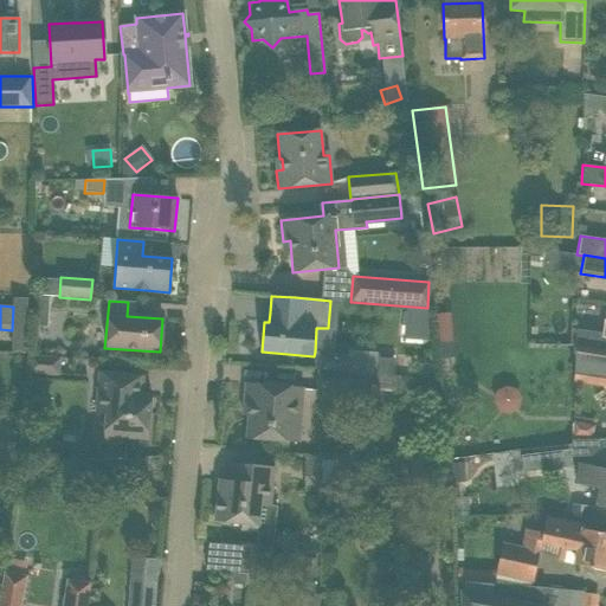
[(429,334),(429,309),(412,309),(412,334),(429,334)]
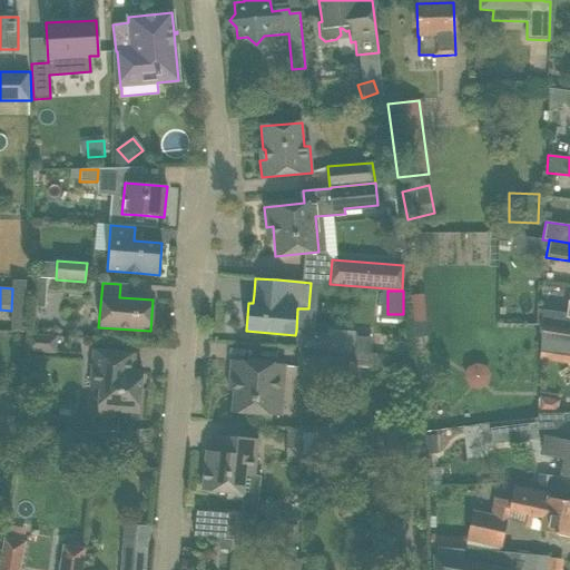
[(569,300),(568,300),(566,313),(542,310),(540,324),(540,325),(569,330),(569,300)]
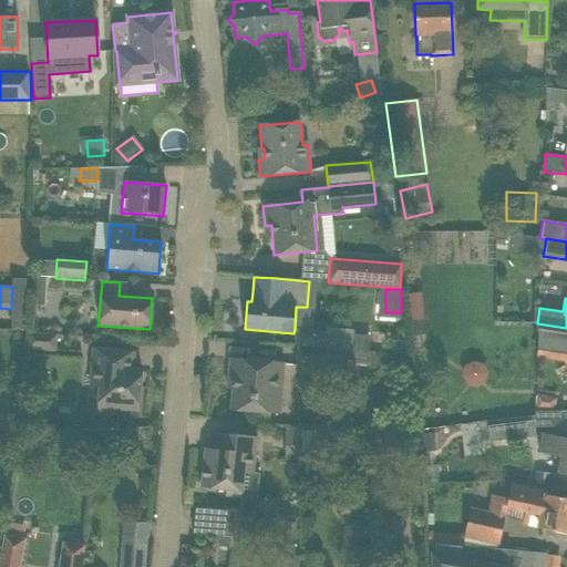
[(566,328),(537,323),(536,358),(566,361),(566,328)]
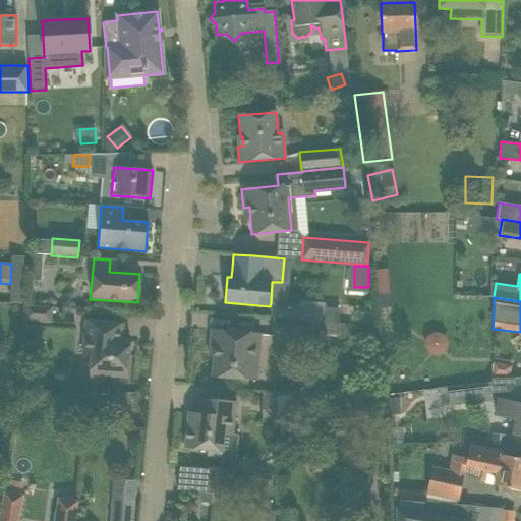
[(275,303),(274,320),(298,322),(298,321),(315,322),(323,323),(323,322),(325,307),(325,303),(298,301),(298,305),(282,303),(275,303)]
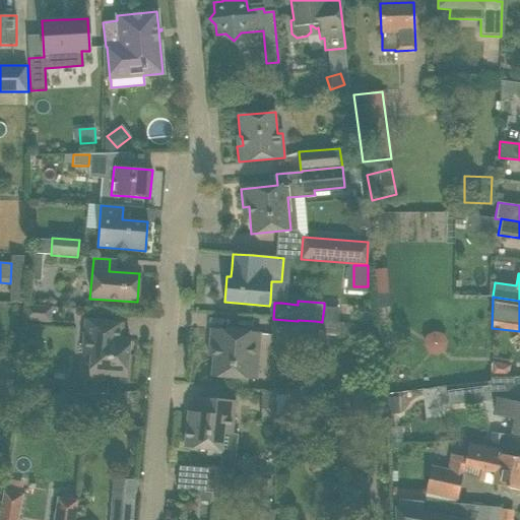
[(23,321),(50,323),(52,307),(25,305),(23,321)]
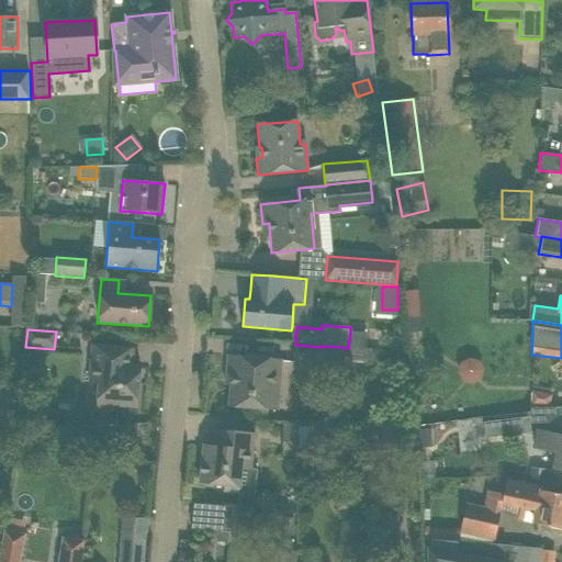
[(350,332),(348,347),(362,349),(363,334),(350,332)]
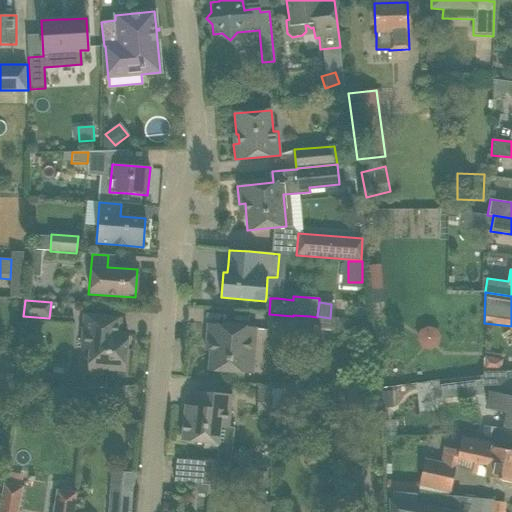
[(120,333),(121,318),(82,314),(79,350),(87,350),(85,373),(103,375),(104,370),(124,372),(128,334),(120,333)]
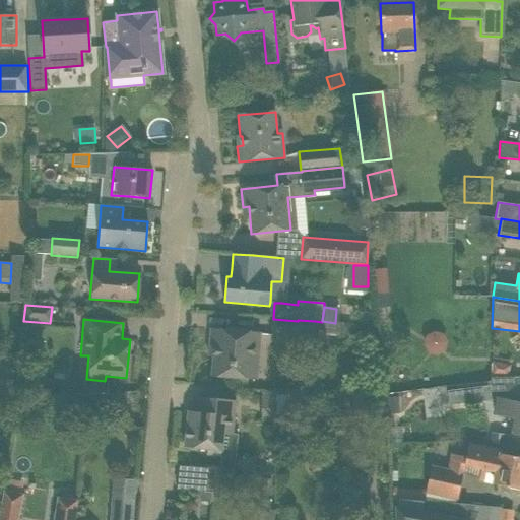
[(272,324),(272,335),(313,338),(315,321),(298,320),(298,321),(273,319),(272,324)]
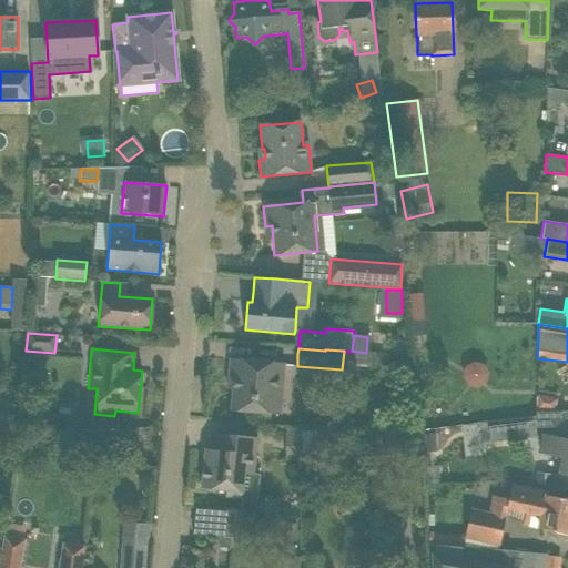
[(253,413),(281,415),(285,364),(230,359),(229,378),(233,378),(231,411),(253,413)]
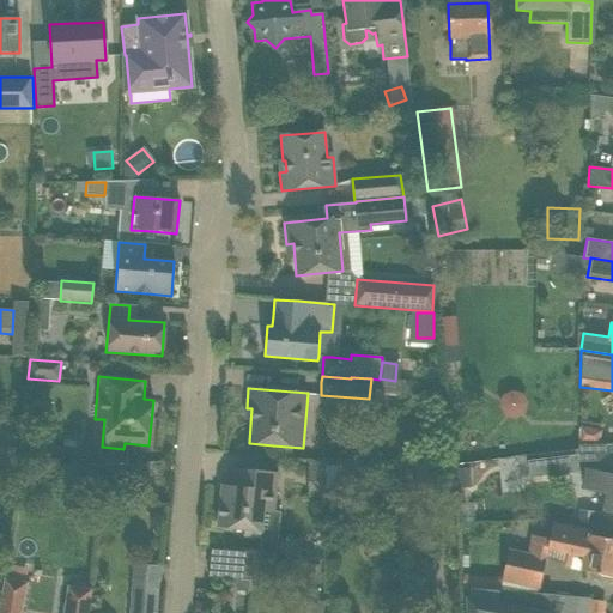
[(578,426),(578,445),(596,445),(600,430),(578,426)]
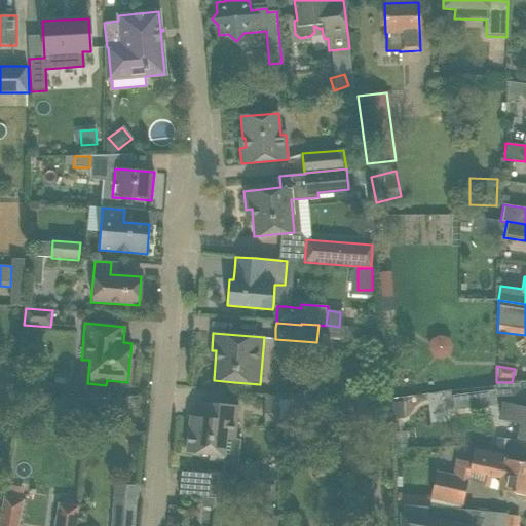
[(460,393),(451,396),(453,410),(496,405),(493,385),(460,389),(460,393)]
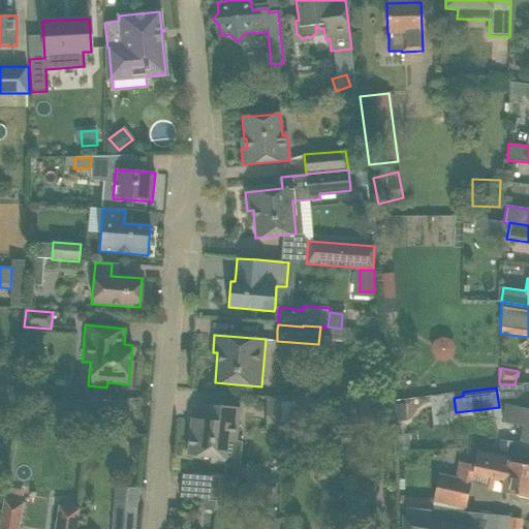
[(265,403),(265,430),(279,430),(278,398),(266,398),(267,403),(265,403)]
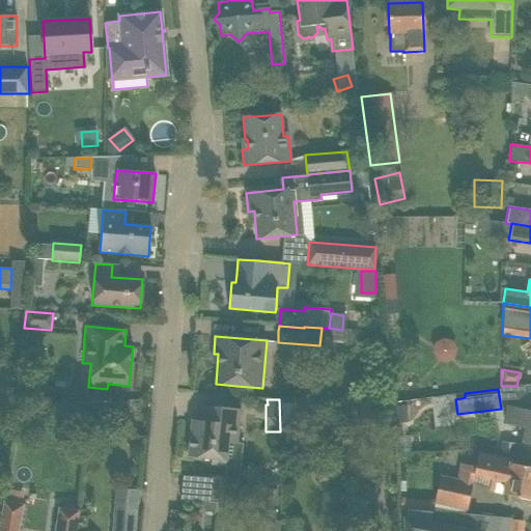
[(89,421),(127,423),(127,401),(90,402),(89,421)]
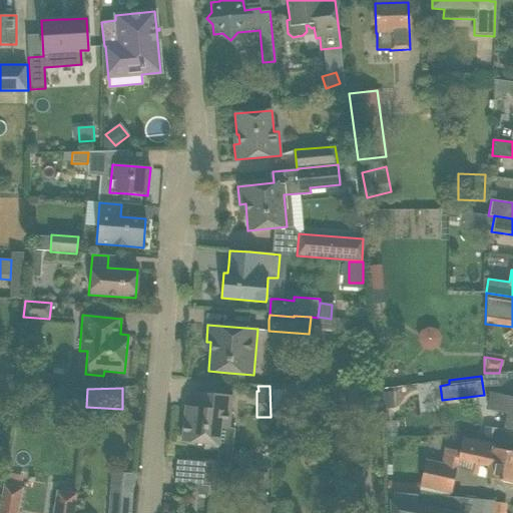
[(181,442),(203,444),(203,449),(217,451),(221,428),(229,430),(232,396),(194,392),(193,407),(185,406),(181,442)]
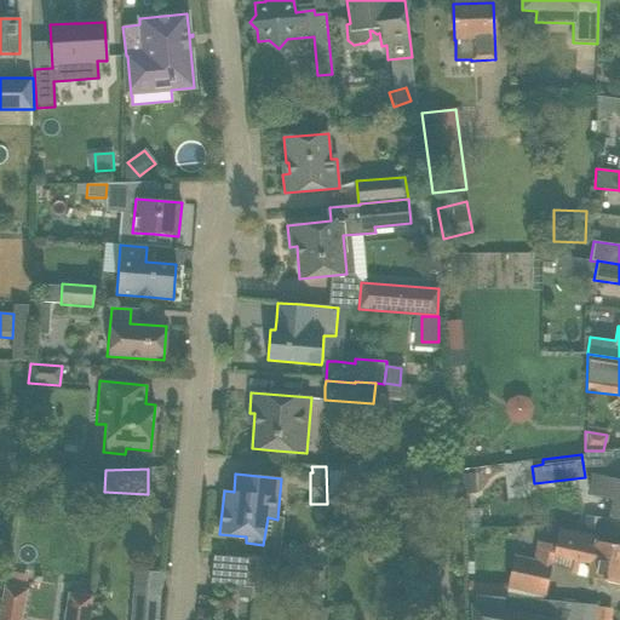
[(607,515),(619,517),(619,482),(590,476),(586,495),(610,499),(607,515)]
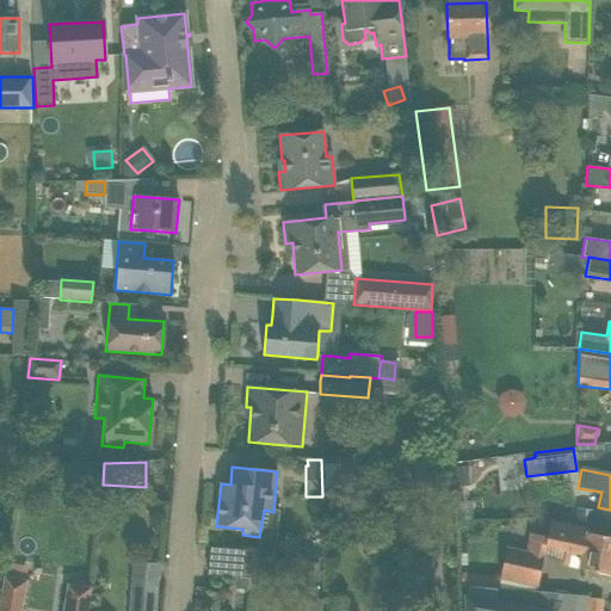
[(413,492),(450,492),(450,471),(413,471),(413,492)]
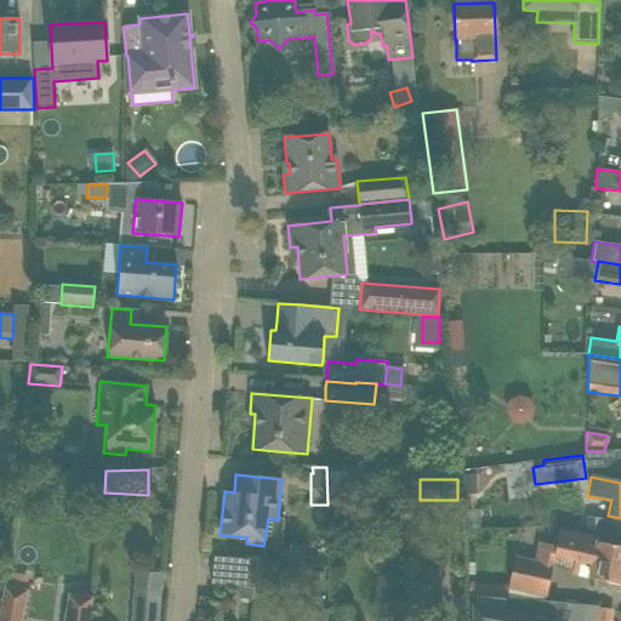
[(414,493),(397,493),(398,507),(414,506),(414,493)]
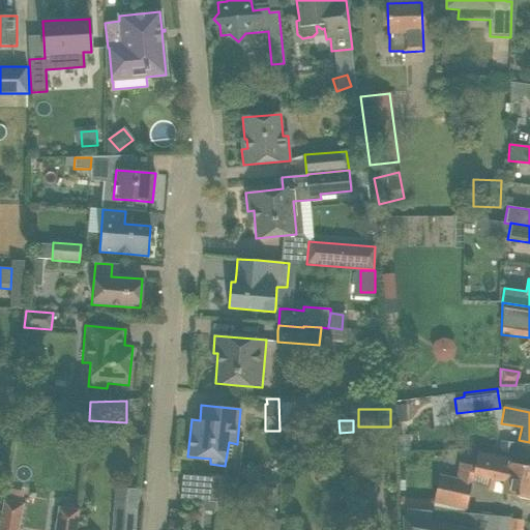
[(500,441),(498,450),(516,453),(518,443),(500,441)]
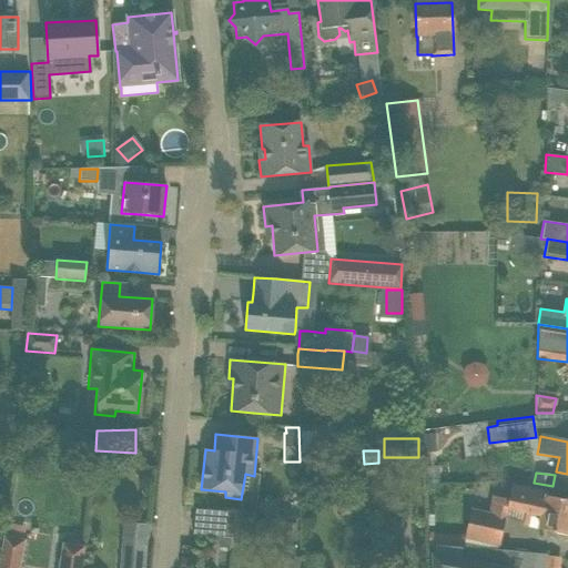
[(428,546),(435,546),(498,550),(507,509),(538,517),(536,529),(567,535),(567,499),(546,495),(546,493),(511,485),(508,499),(492,496),(487,513),(470,509),(464,535),(428,533),(428,546)]
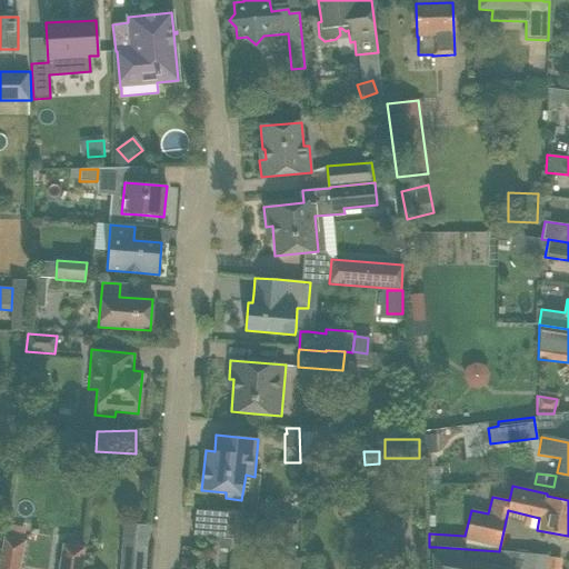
[(339,501),(340,518),(352,517),(351,500),(339,501)]
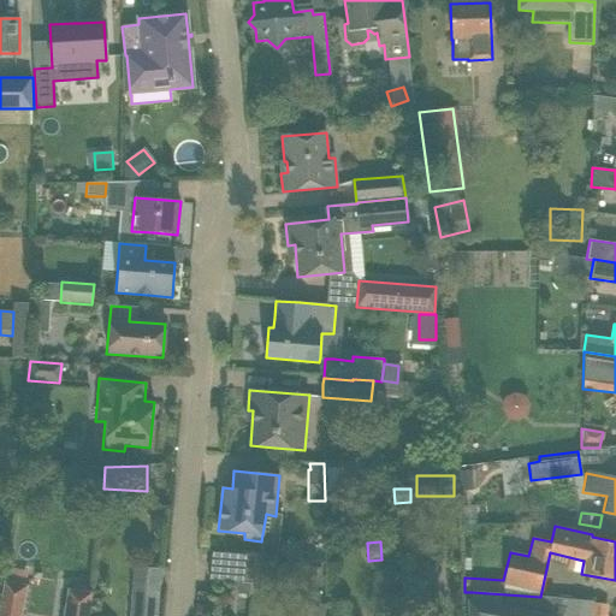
[(256,580),(258,554),(238,552),(237,579),(256,580)]
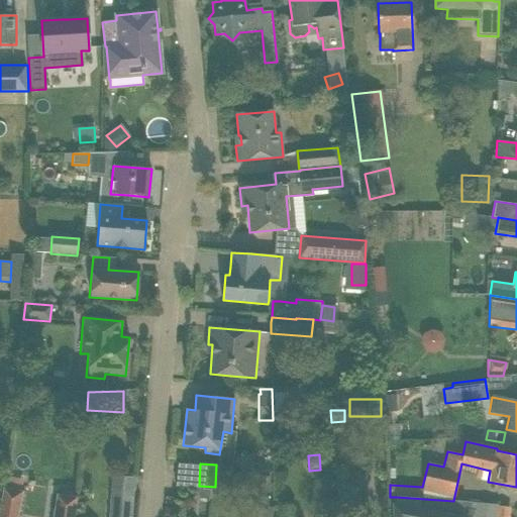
[(17,516),(22,492),(4,488),(0,507),(0,516),(17,516)]
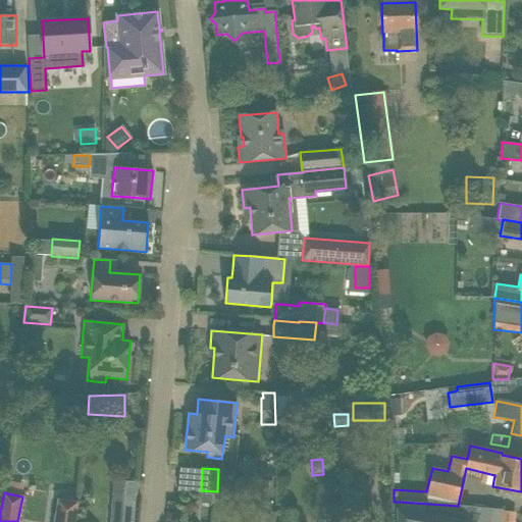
[(108,521),(133,521),(135,496),(111,493),(108,521)]
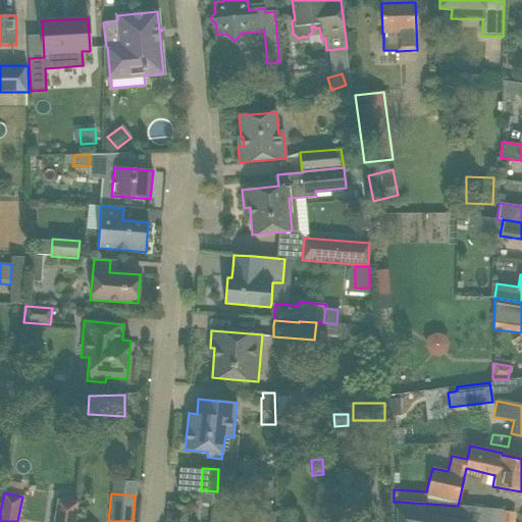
[(74,521),(79,503),(59,500),(55,521),(74,521)]
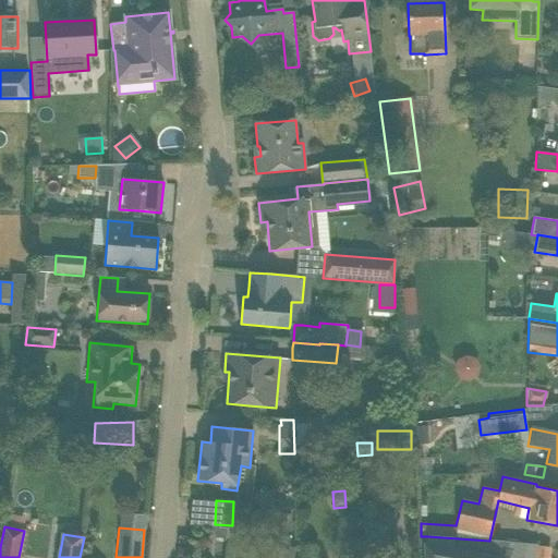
[(510,557),(535,557),(537,545),(489,541),(427,536),(426,544),(423,544),(423,557),(500,557),(452,549),(511,556),(510,557)]
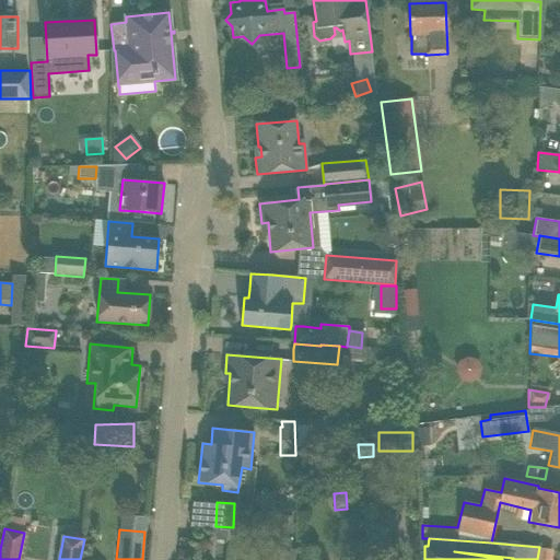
[(318,559),(318,548),(299,548),(298,559),(318,559)]
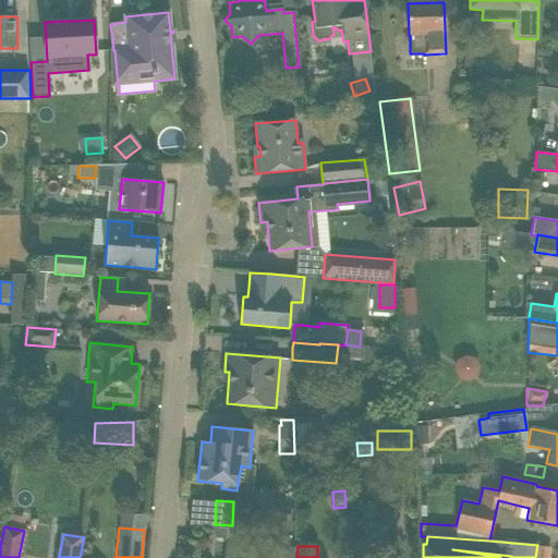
[(275,557),(292,557),(293,549),(277,547),(275,557)]
